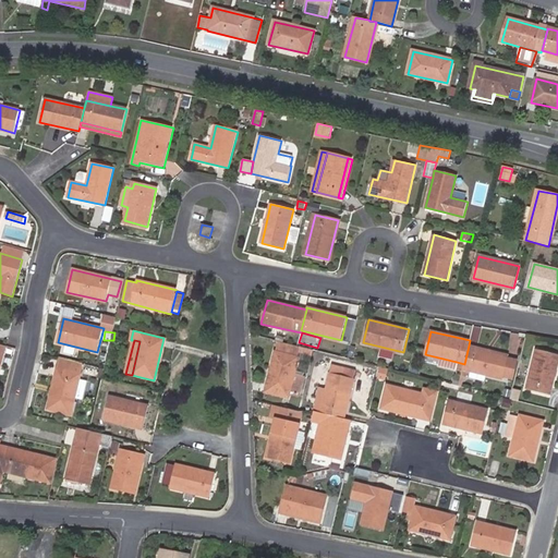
[(300,352),(312,355),(314,350),(298,346),(278,341),(266,391),(289,397),(290,392),(300,396),(305,377),(294,375),(300,352)]
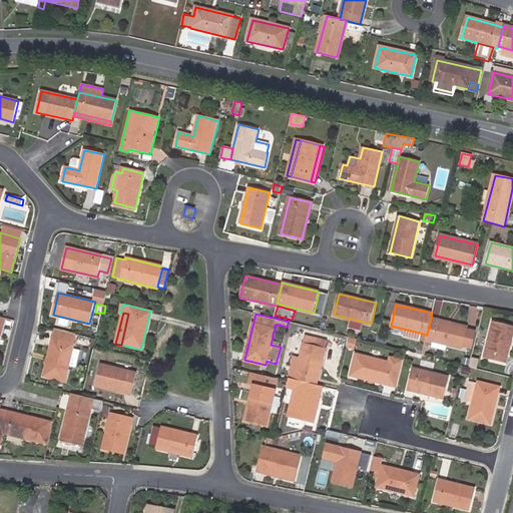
[(468,327),(431,318),(427,335),(426,339),(429,340),(462,348),(463,348),(467,330),(468,327)]
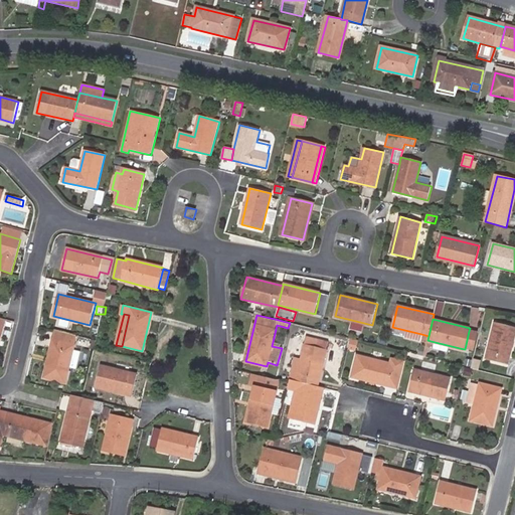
[(514,334),(514,327),(495,322),(486,359),(507,364),(514,334)]
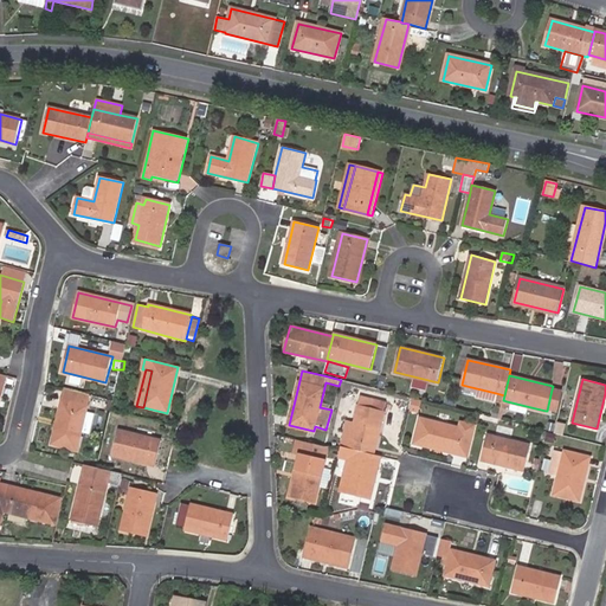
[(90,395),(66,388),(52,445),(77,451),(82,433),(90,436),(95,417),(85,416),(90,395)]
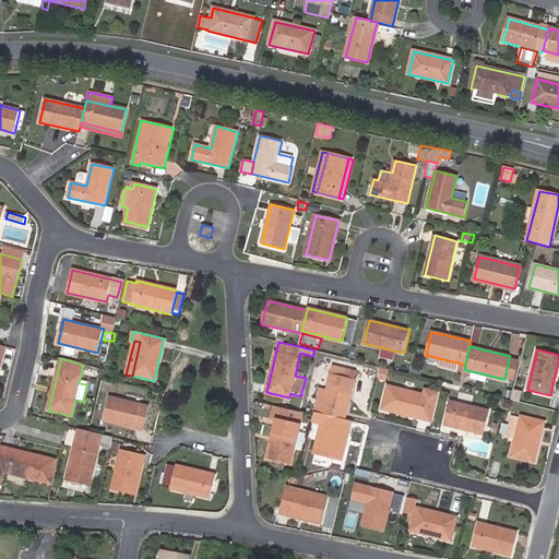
[(520,361),(509,359),(504,379),(515,381),(520,361)]
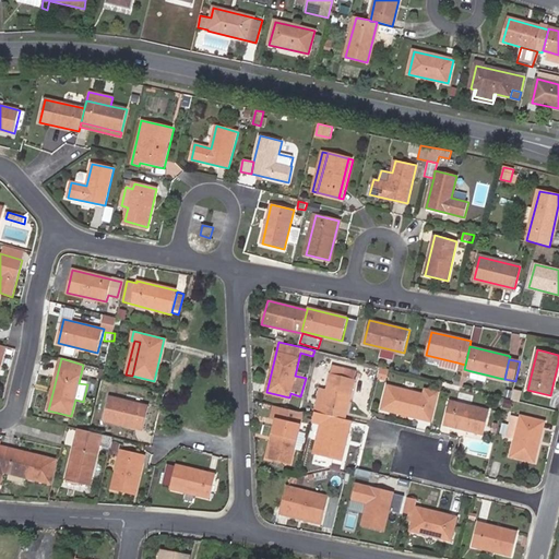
[(441,382),(443,382),(460,387),(464,369),(465,365),(458,363),(455,370),(461,372),(458,383),(442,380),(441,382)]
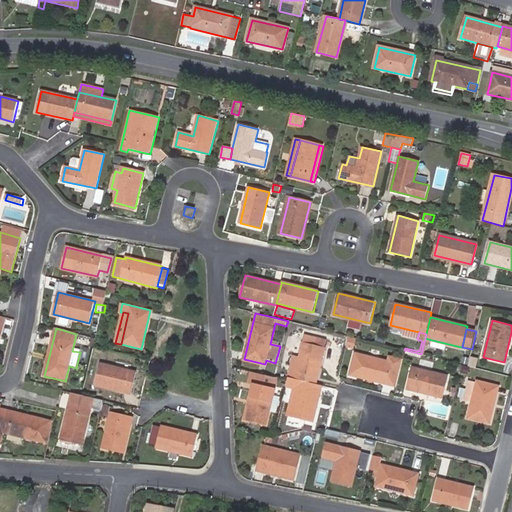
[(294,356),(289,377),(316,384),(325,347),(315,344),(316,338),(306,335),(300,358),(294,356)]
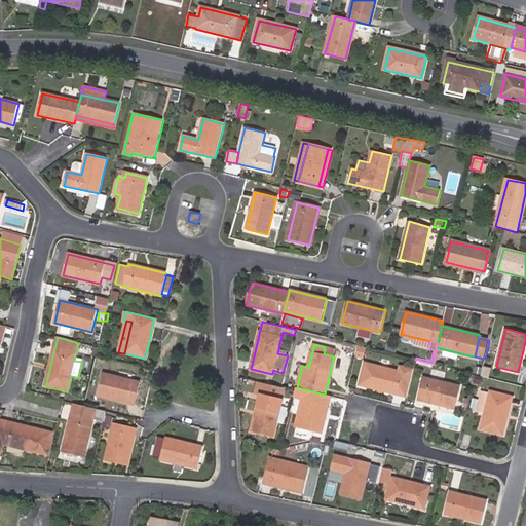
[(360,346),(357,358),(364,359),(367,347),(360,346)]
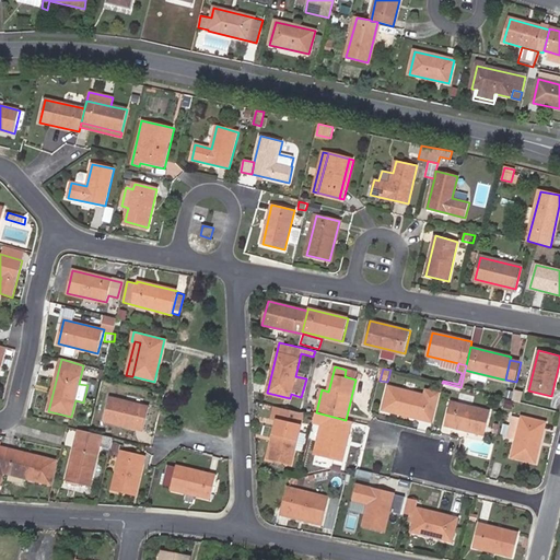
[(423,396),(388,386),(382,409),(433,423),(442,394),(426,389),(423,396)]
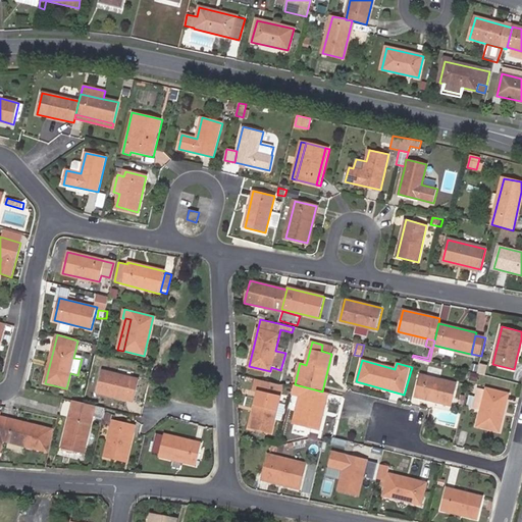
[(140,379),(102,371),(97,392),(135,401),(140,379)]
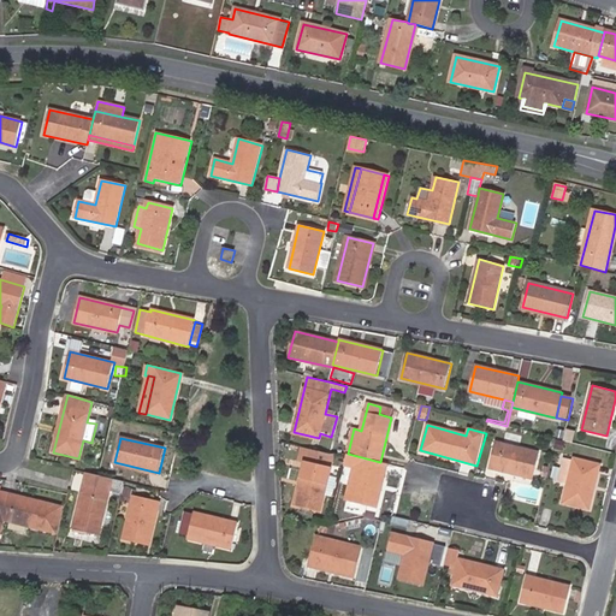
[(539,452),(496,443),(490,467),(533,478),(539,452)]
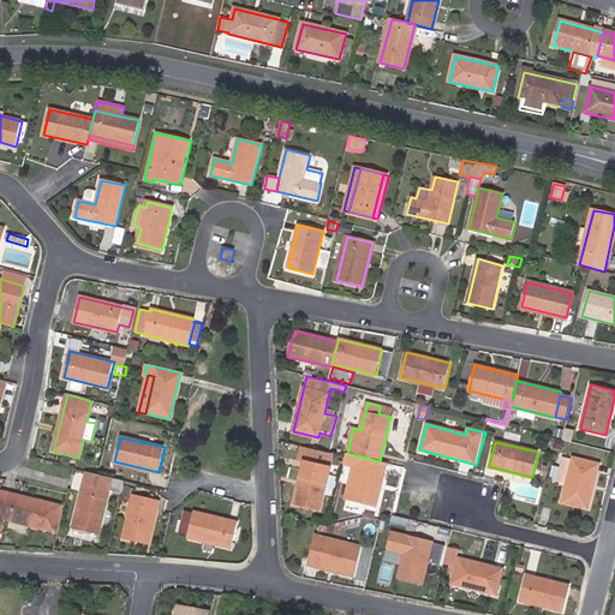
[(329,453),(302,447),(298,459),(305,460),(294,505),(321,511),(332,467),(326,466),(329,453)]
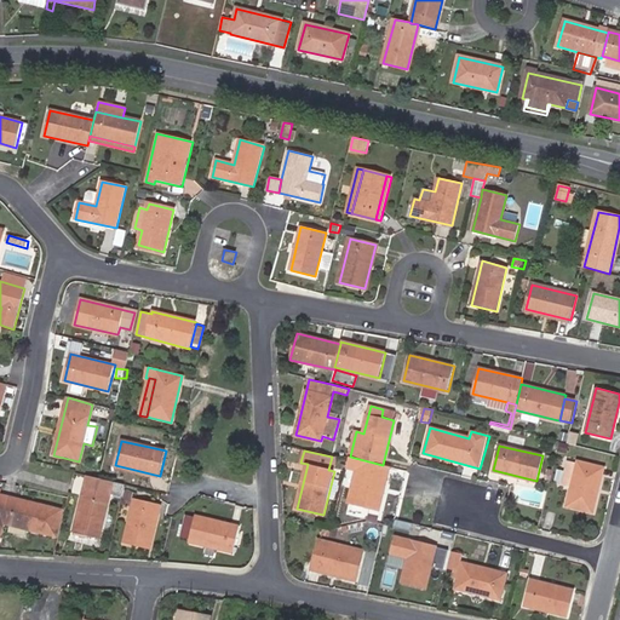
[(379,511),(391,466),(383,465),(350,457),(346,468),(356,470),(346,503),(379,511)]
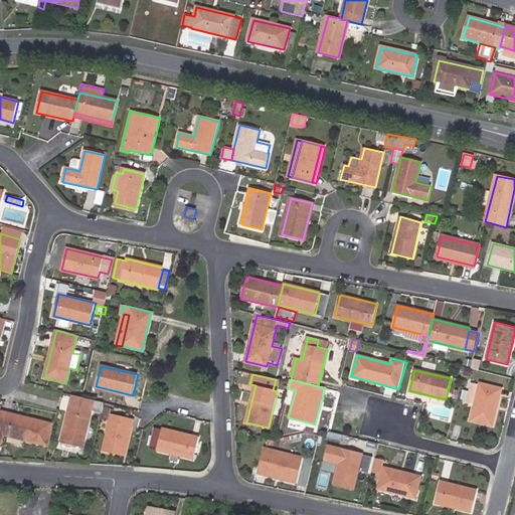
[(492,426),(502,387),(481,382),(480,385),(472,383),(467,403),(475,405),(472,420),(492,426)]
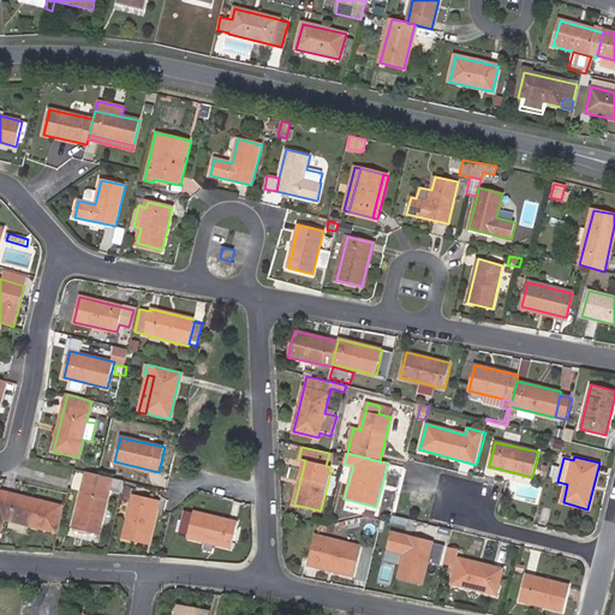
[(109,491),(113,478),(99,475),(87,472),(75,529),(100,533),(109,491)]
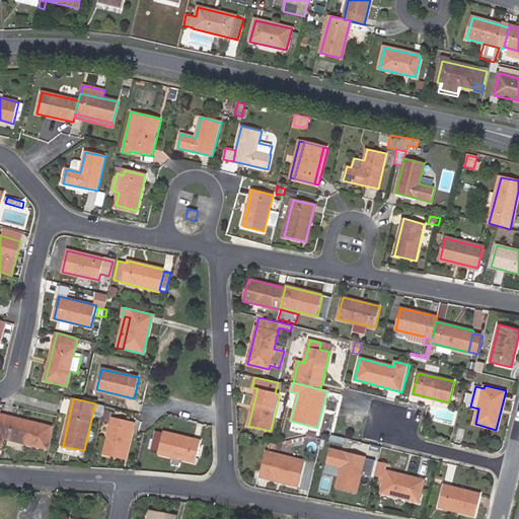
[(92,415),(102,417),(103,411),(104,405),(95,403),(92,415)]
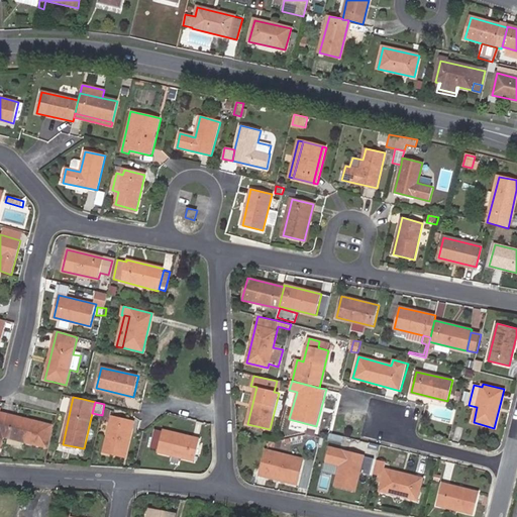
[(112,411),(103,409),(102,415),(101,416),(110,419),(112,411)]
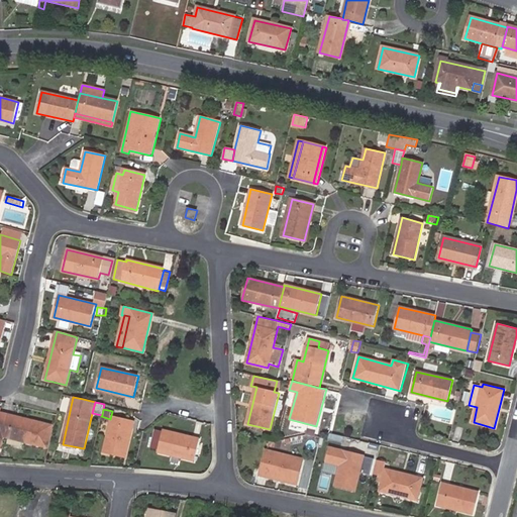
[(0,412),(0,444),(2,435),(47,445),(49,436),(43,434),(45,423),(0,412)]
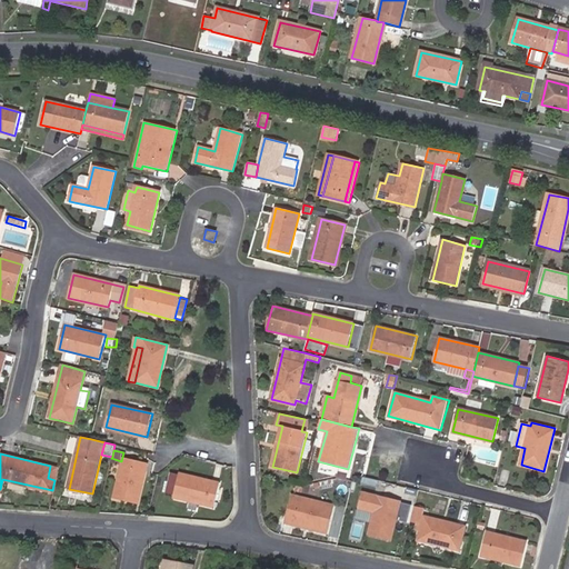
[(147,463),(125,458),(115,499),(138,503),(147,463)]
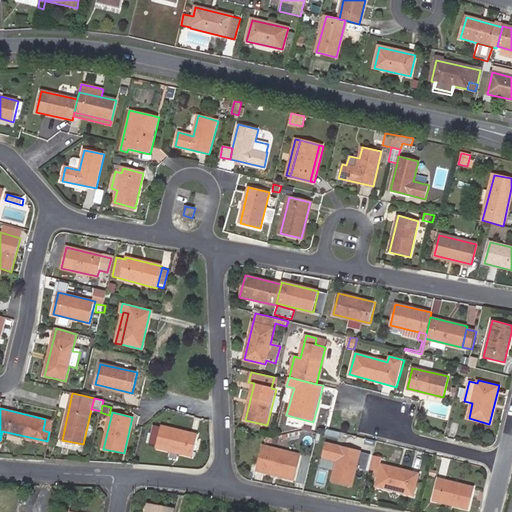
[(52,421),(45,419),(43,430),(49,432),(52,421)]
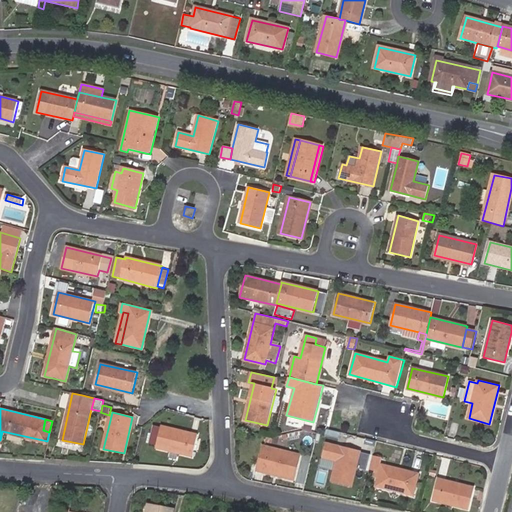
[(197,435),(153,425),(149,443),(156,445),(156,447),(171,451),(169,459),(177,461),(179,453),(193,456),(197,435)]
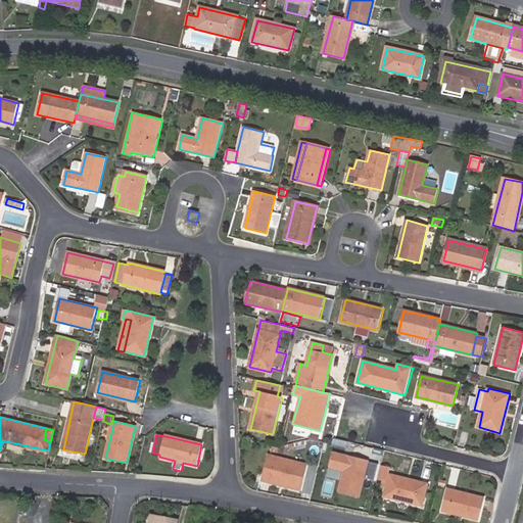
[(377,464),(333,453),(330,467),(344,471),(340,491),(360,496),(365,476),(374,478),(377,464)]
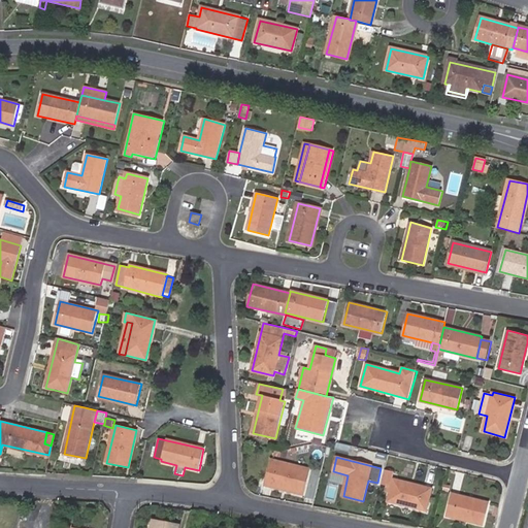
[(272,460),(271,463),(308,472),(309,468),(272,460)]
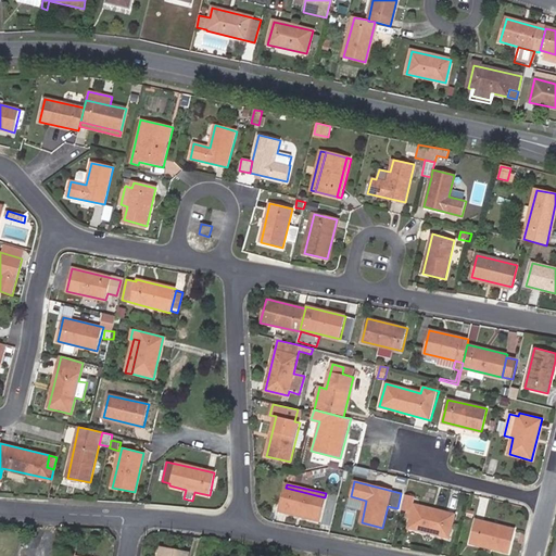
[(325,497),(286,488),(280,507),(319,517),(325,497)]
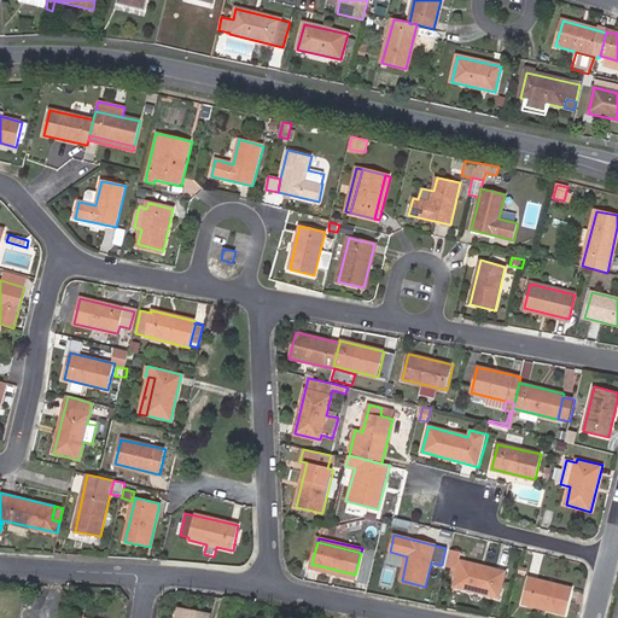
[(450,549),(447,566),(458,569),(453,586),(499,598),(506,571),(460,560),(461,553),(450,549)]
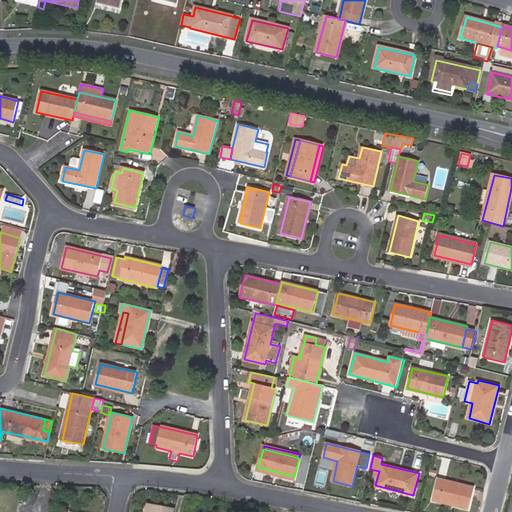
[(324,466),(334,469),(336,462),(326,459),(324,466)]
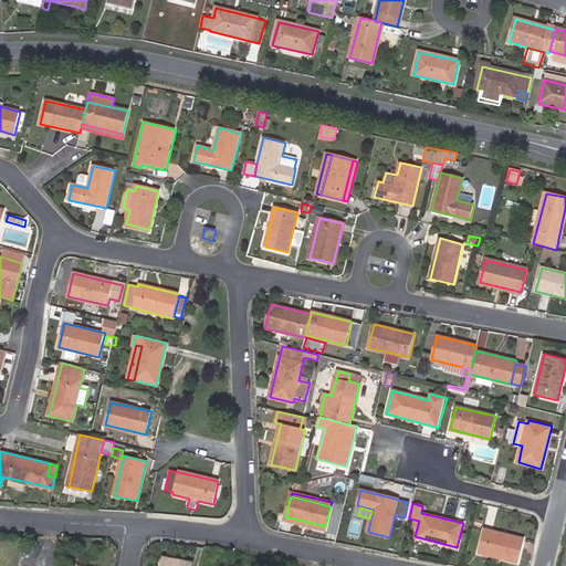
[(325,526),(285,516),(284,520),(324,530),(325,526)]
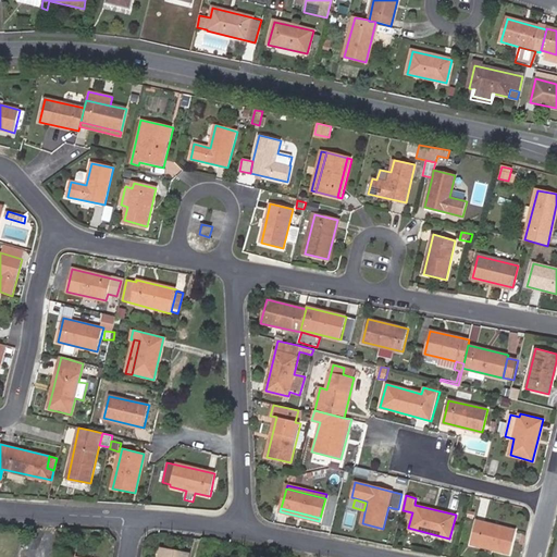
[(475,518),(477,510),(469,508),(467,516),(475,518)]
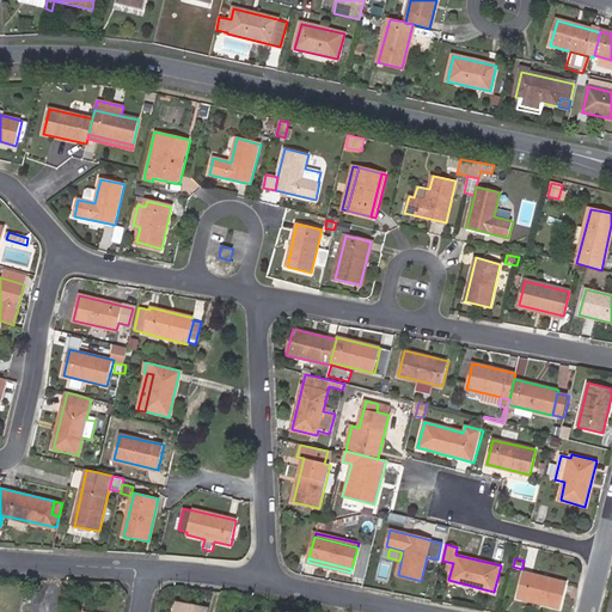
[(567,582),(524,571),(518,597),(561,607),(567,582)]
